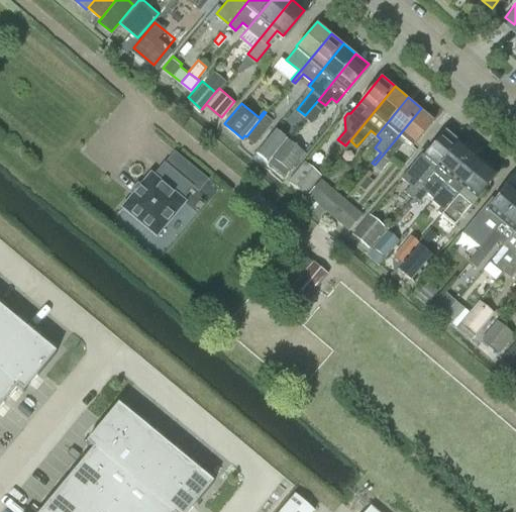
[(421,108),(375,165),(380,170),(406,137),(413,142),(433,118),(421,108)]
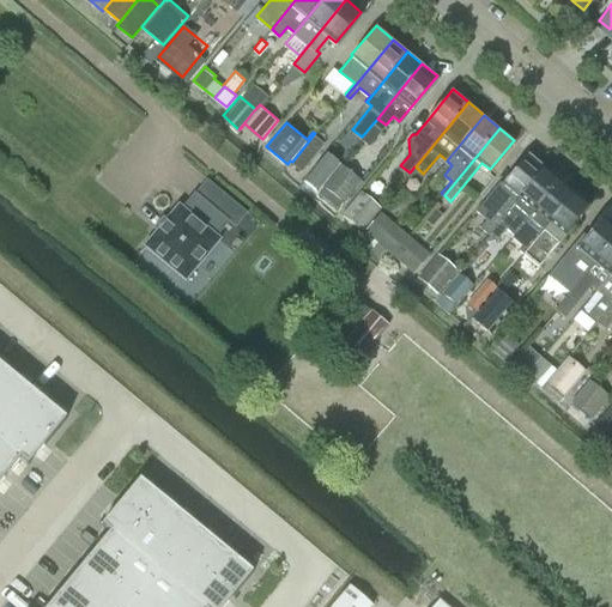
[(315,133),(292,162),(301,169),(325,141),(315,133)]
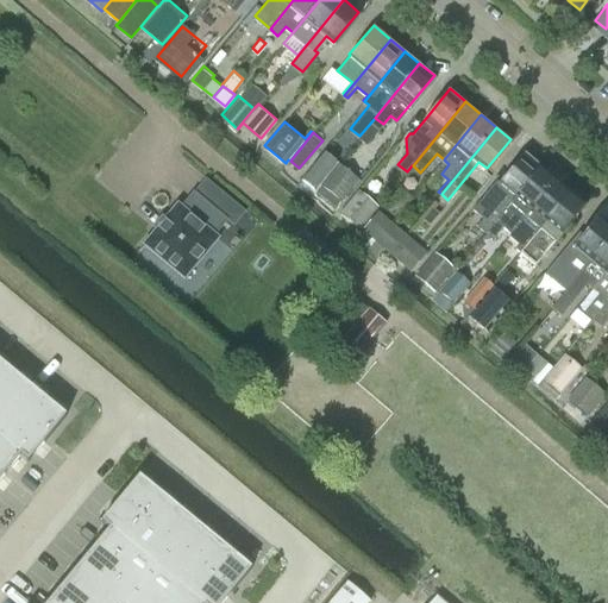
[(325,149),(302,177),(317,188),(338,159),(325,149)]
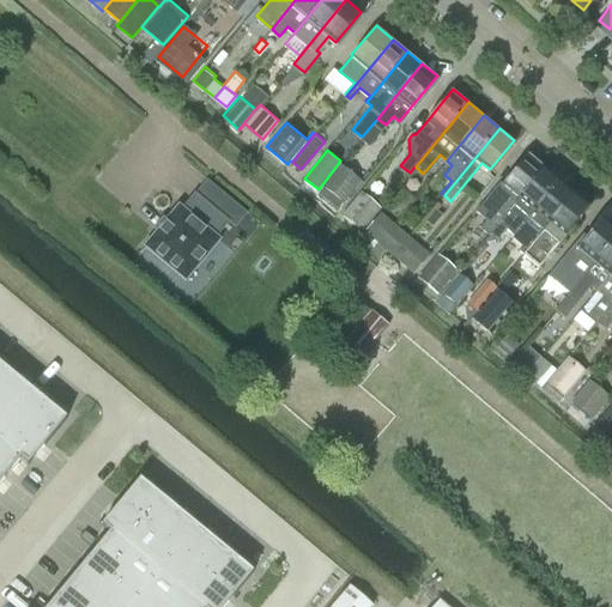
[(489,232),(544,167),(528,153),(504,182),(500,178),(476,208),(486,217),(479,224),(489,232)]
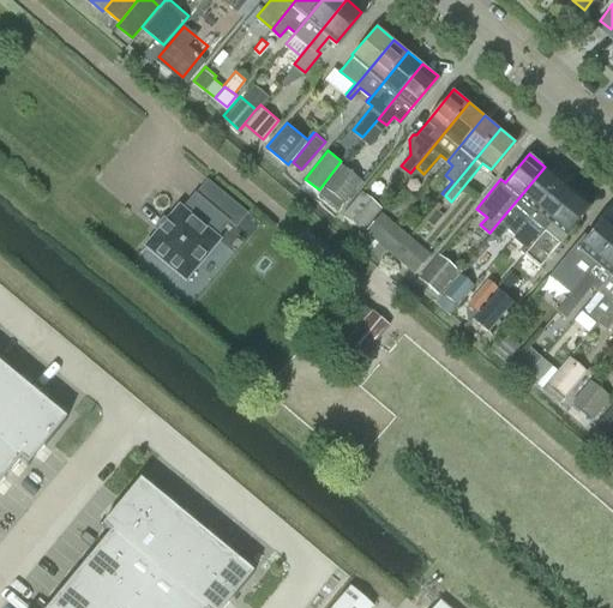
[(344,199),(362,176),(341,162),(324,184),(344,199)]
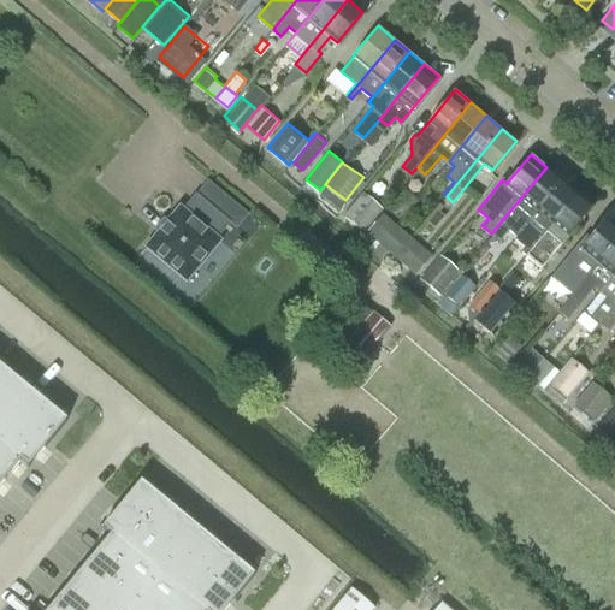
[(537,209),(562,179),(547,167),(491,234),(498,241),(516,219),(530,203),(537,209)]
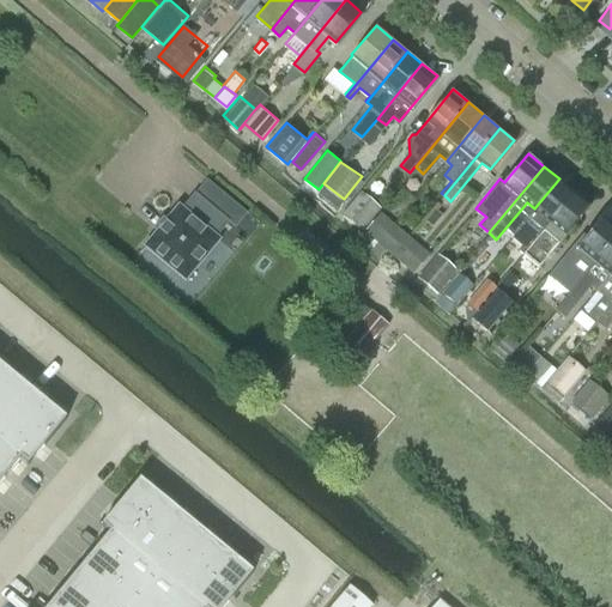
[(523,254),(575,192),(559,178),(534,208),(522,224),(537,236),(523,253),(523,254)]
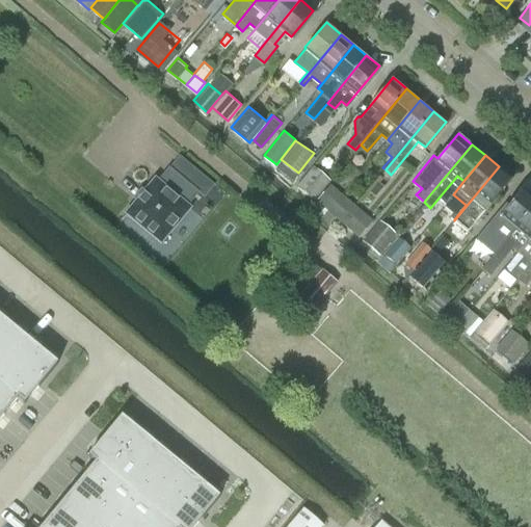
[(296,182),(314,198),(330,179),(313,163),(296,182)]
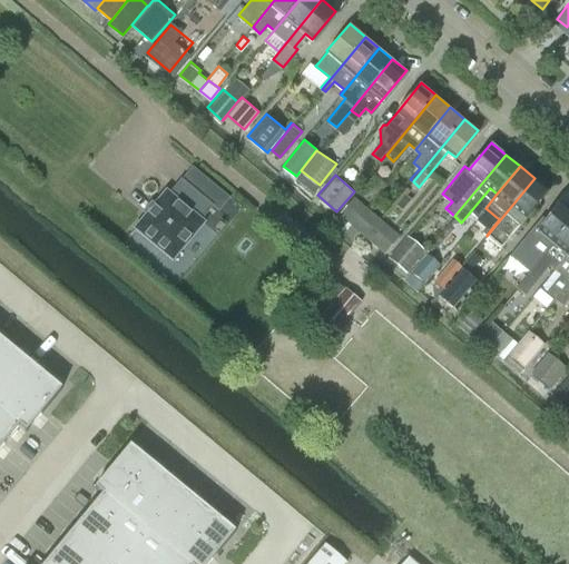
[(535,178),(487,236),(501,247),(548,189),(535,178)]
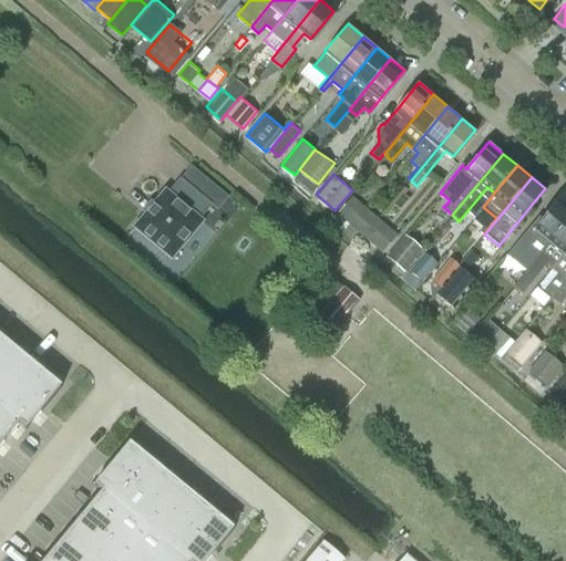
[(132,225),(173,258),(205,218),(165,185),(153,199),(151,197),(142,208),(144,210),(132,225)]
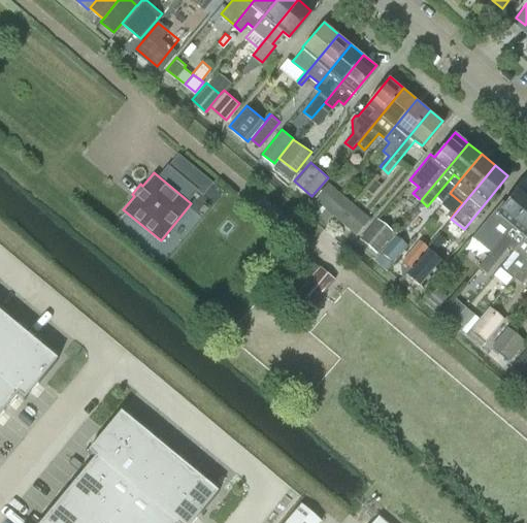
[(322,216),(341,192),(328,181),(314,197),(325,206),(319,214),(322,216)]
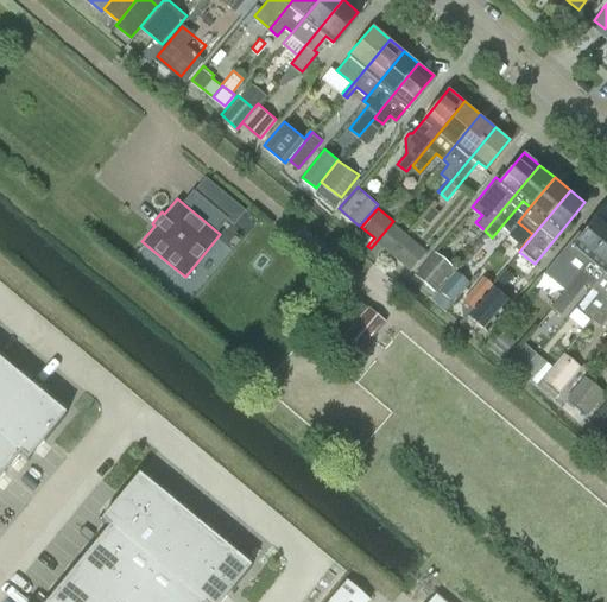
[(551,305),(606,236),(606,221),(600,215),(575,245),(583,251),(528,316),(536,323),(551,305)]
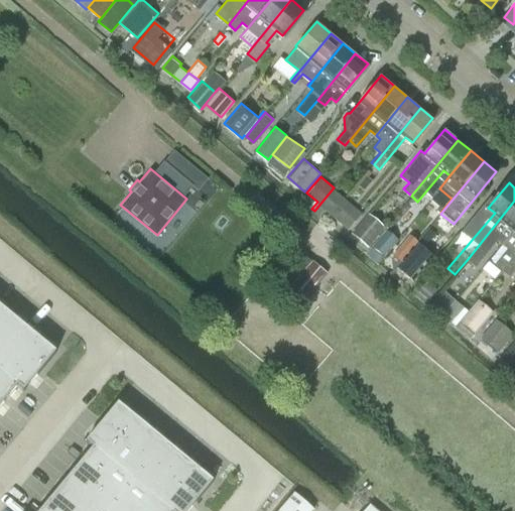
[(332,214),(345,198),(334,187),(314,211),(318,215),(325,208),(332,214)]
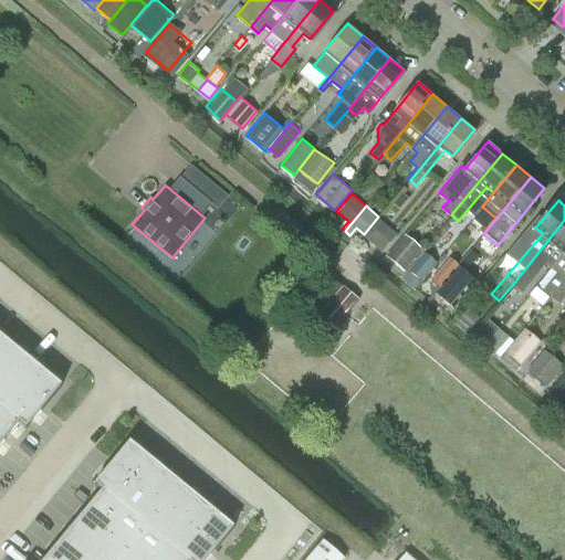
[(378,217),(364,234),(382,250),(396,232),(378,217)]
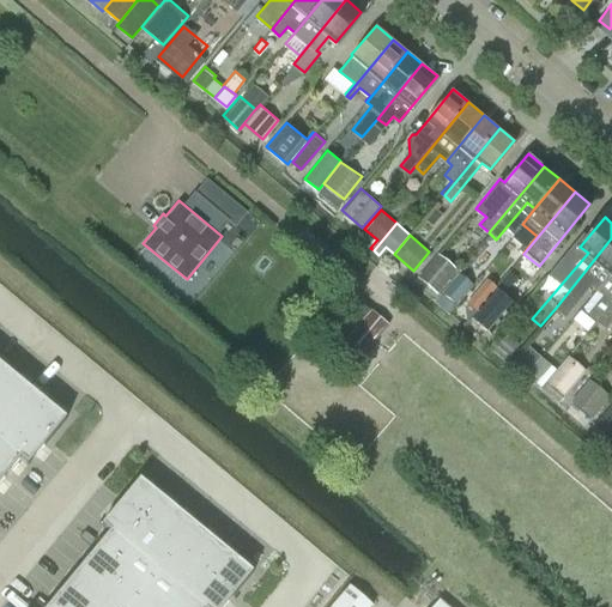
[(597,290),(611,271),(611,238),(556,308),(565,315),(591,284),(597,290)]
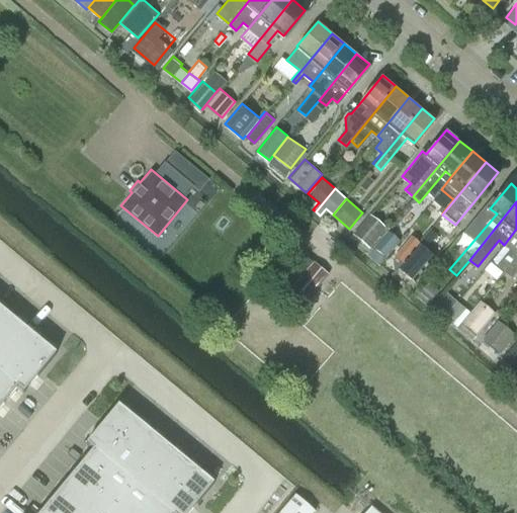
[(369,212),(353,232),(370,247),(386,227),(369,212)]
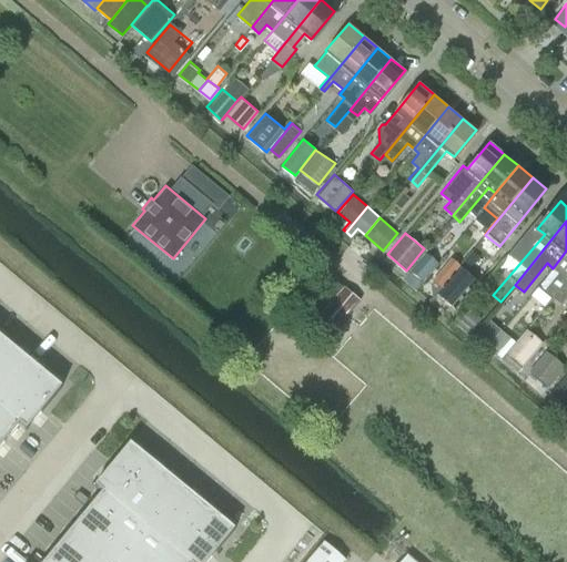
[(481,254),(473,248),(466,256),(474,262),(481,254)]
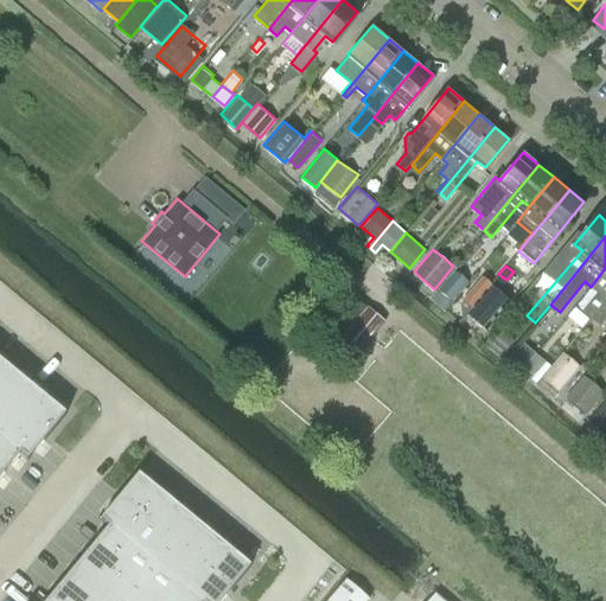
[(469,279),(454,267),(438,288),(452,299),(469,279)]
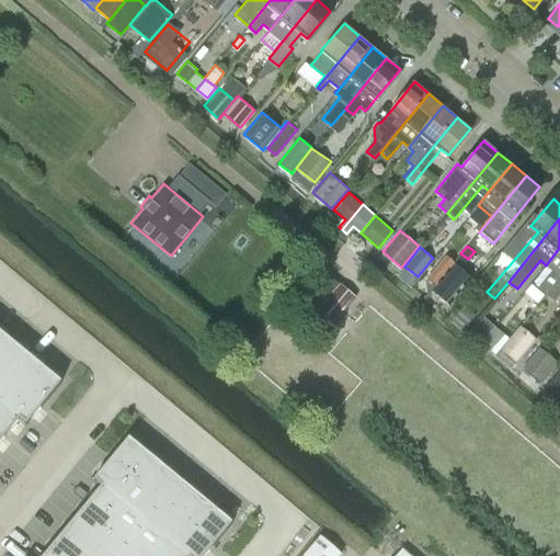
[(547,293),(559,276),(559,248),(546,265),(552,270),(539,286),(547,293)]
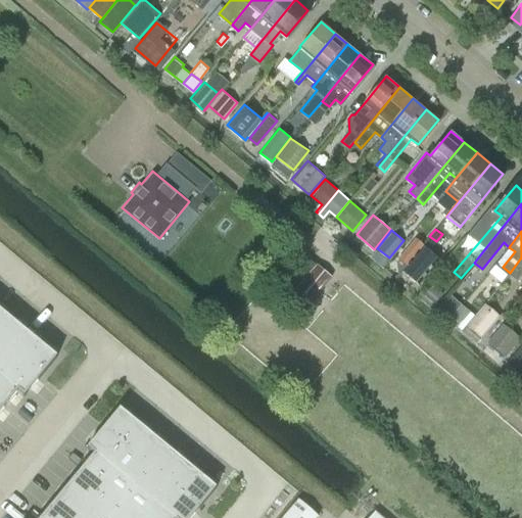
[(416,236),(398,256),(407,264),(424,242),(416,236)]
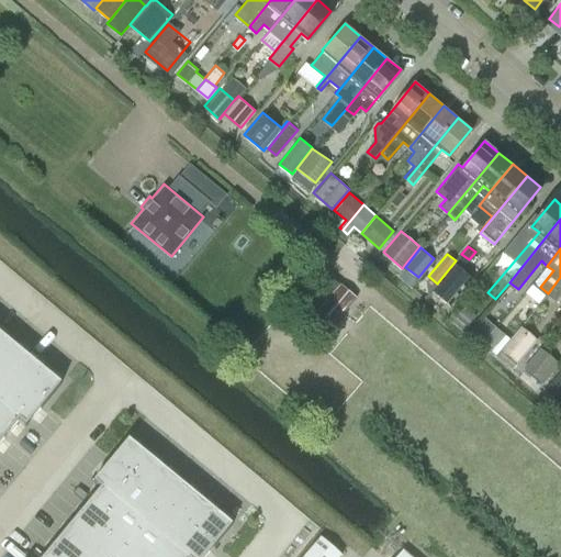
[(438,283),(433,290),(448,302),(470,275),(456,264),(439,285),(438,283)]
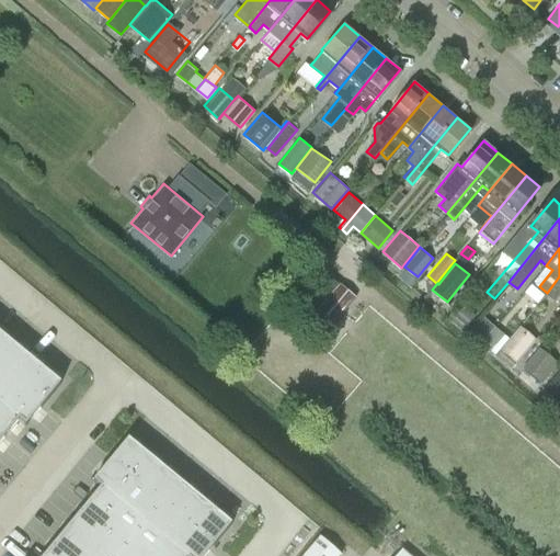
[(559,276),(547,293),(555,298),(559,292),(559,276)]
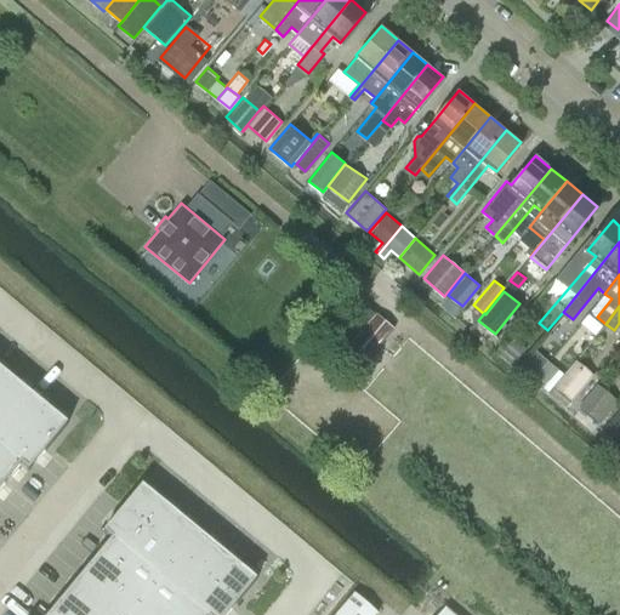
[(381,308),(347,346),(364,360),(397,322),(381,308)]
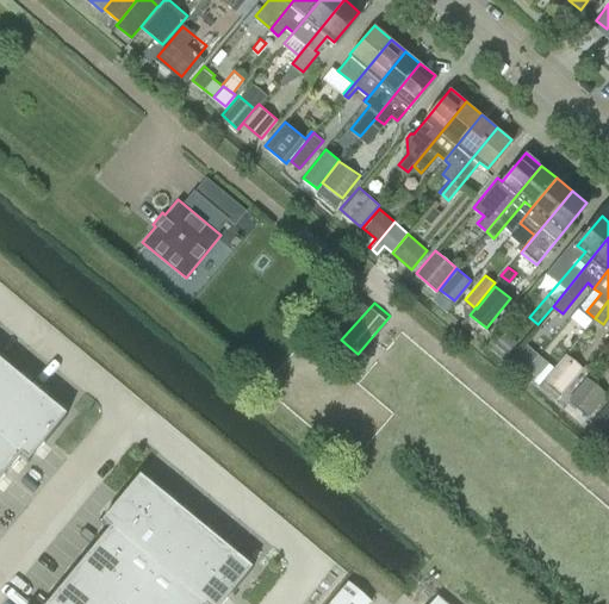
[(502,330),(493,340),(508,352),(516,341),(502,330)]
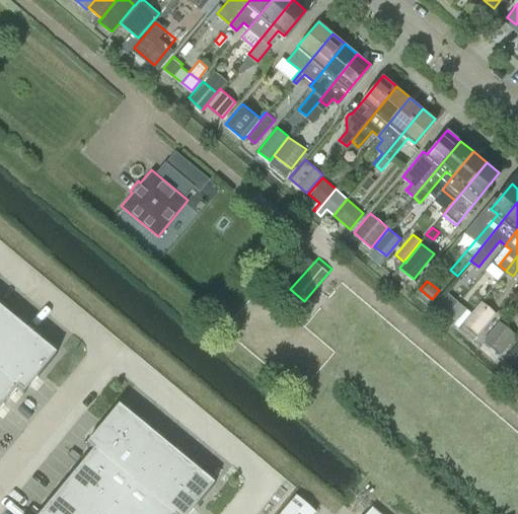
[(455,318),(465,306),(458,299),(448,311),(455,318)]
